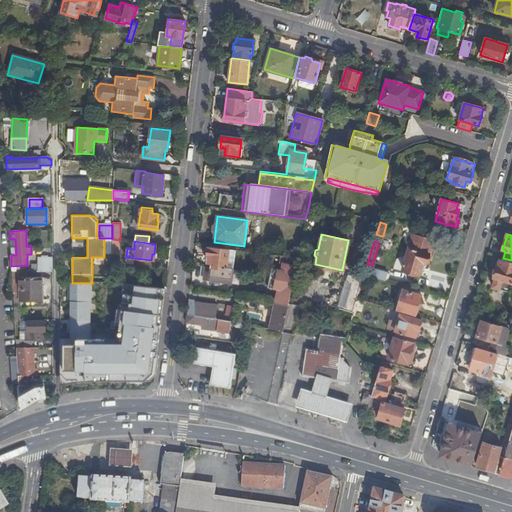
[(429,249),(411,244),(410,248),(409,248),(403,270),(419,275),(423,263),(426,264),(427,263),(429,263),(431,255),(429,254),(428,253),(429,249)]
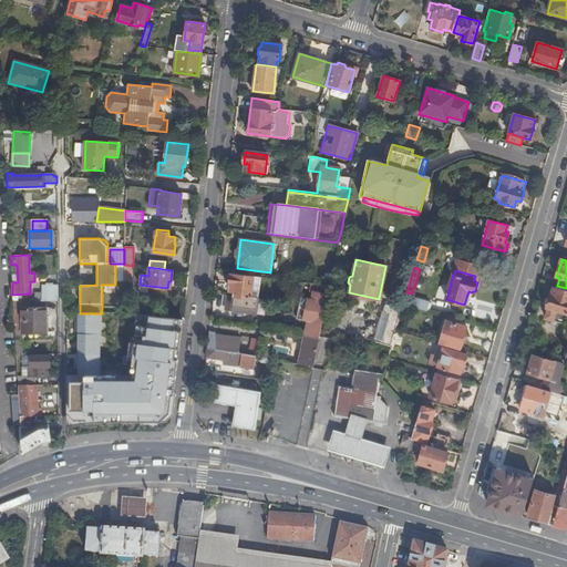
[(233,296),(257,299),(258,298),(250,297),(251,290),(258,291),(260,277),(230,274),(229,285),(235,286),(233,296)]
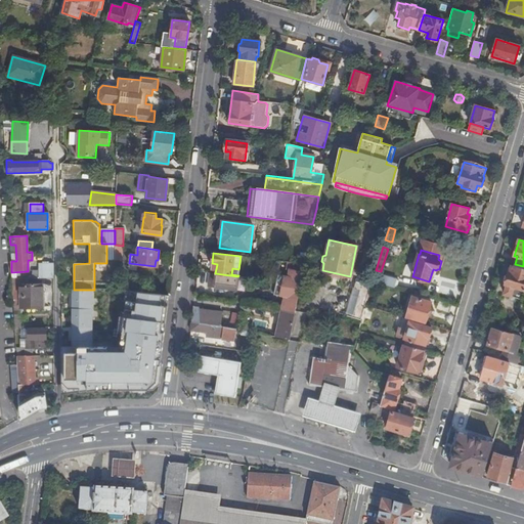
[(276,337),(290,339),(295,311),(300,285),(302,276),(304,264),(291,262),(290,269),(288,269),(287,276),(276,274),(272,293),(285,296),(276,334),(276,337)]
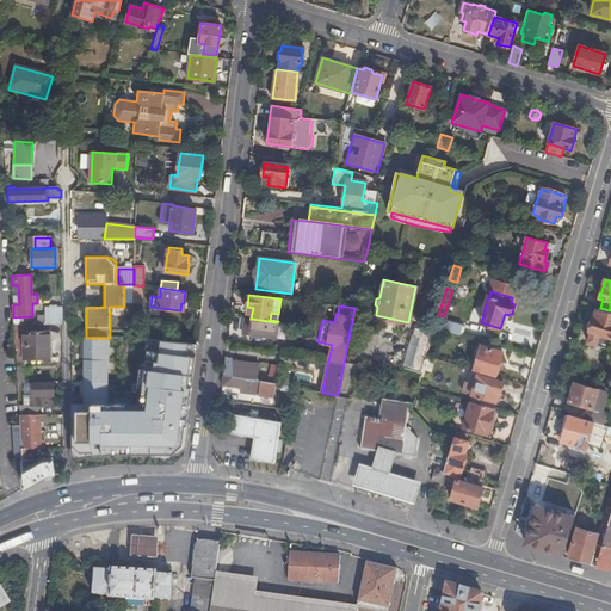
[(45,307),(45,325),(47,325),(62,325),(62,307),(45,307)]
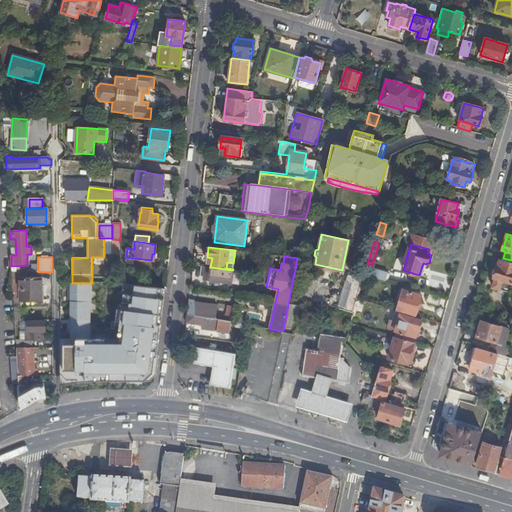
[(511,263),(500,260),(498,266),(497,266),(494,278),(495,278),(492,288),(511,294),(511,290),(511,263)]
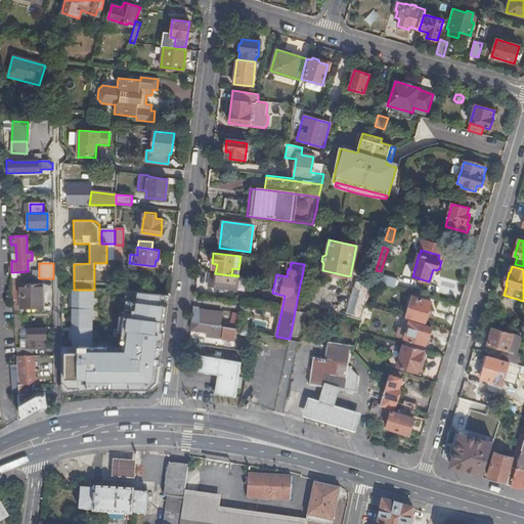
[(215,273),(210,272),(208,288),(237,292),(237,286),(236,286),(237,276),(215,273)]
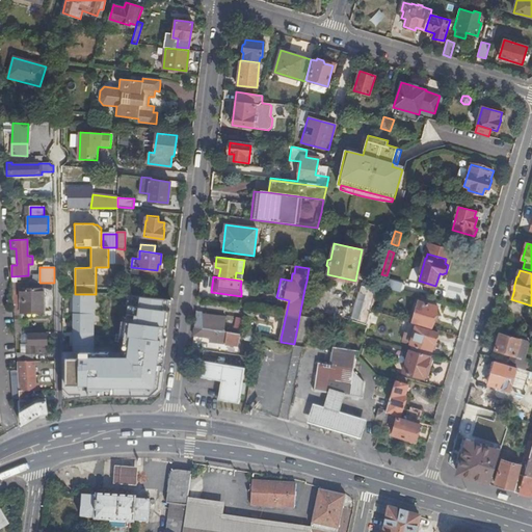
[(378,286),(403,293),(405,285),(380,277),(378,286)]
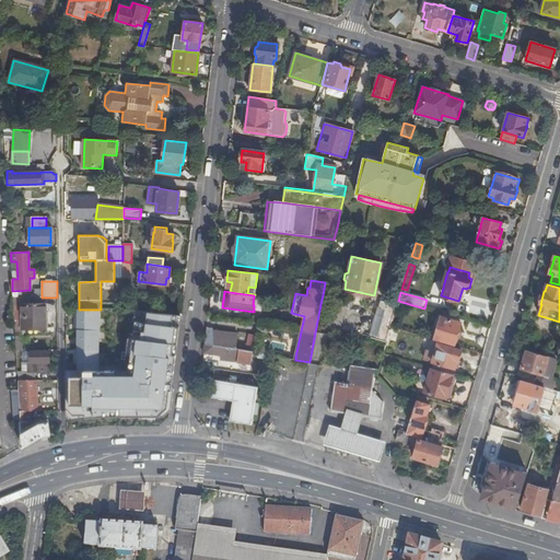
[(12,296),(14,327),(22,327),(23,328),(45,328),(45,312),(45,304),(43,304),(43,298),(42,298),(12,296)]
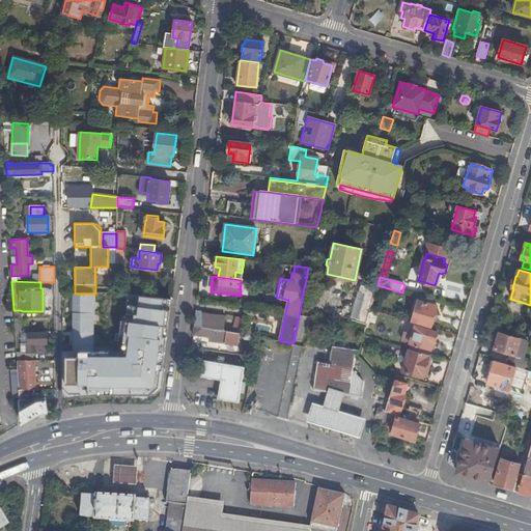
[(366,324),(370,310),(376,289),(367,287),(363,302),(357,300),(351,319),(366,324)]
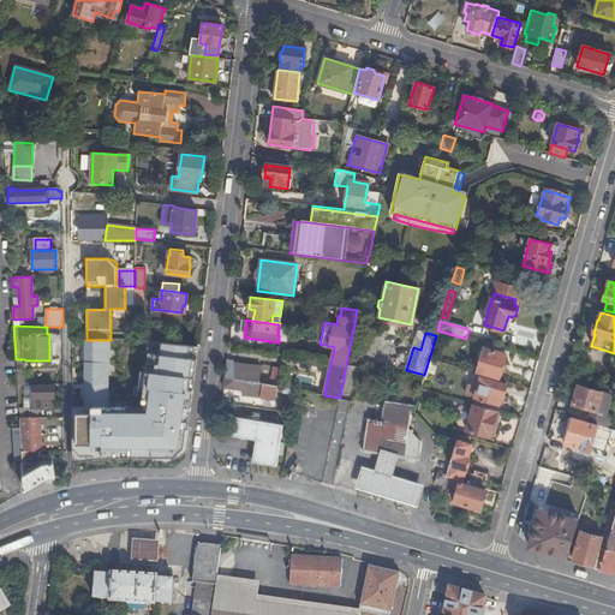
[(179,358),(180,345),(162,342),(159,376),(181,378),(184,359),(179,358)]
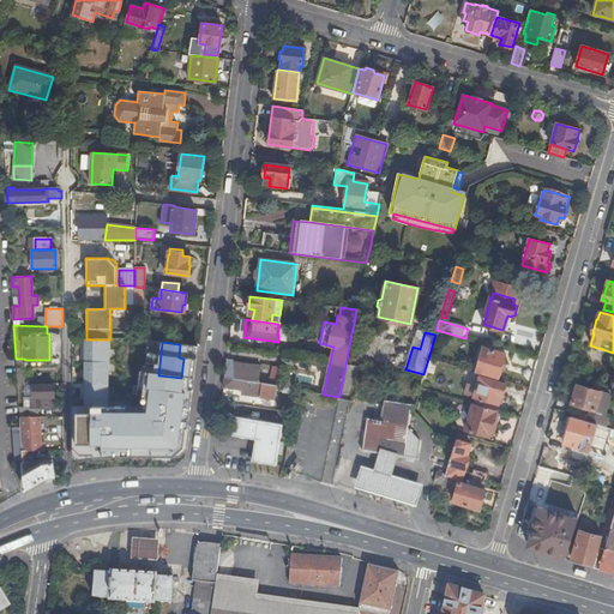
[(498,378),(505,354),(483,348),(476,372),(498,378)]
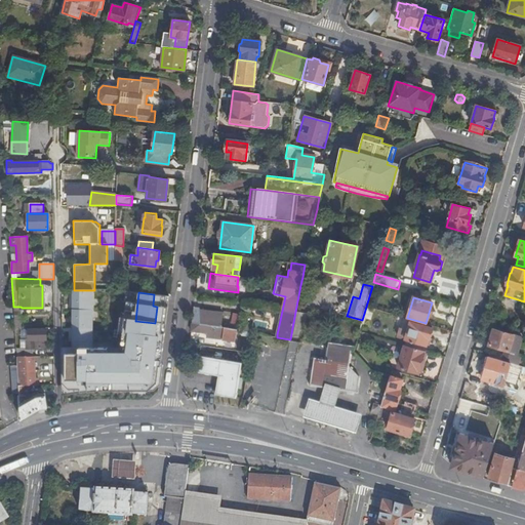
[(450,314),(453,306),(440,301),(438,310),(450,314)]
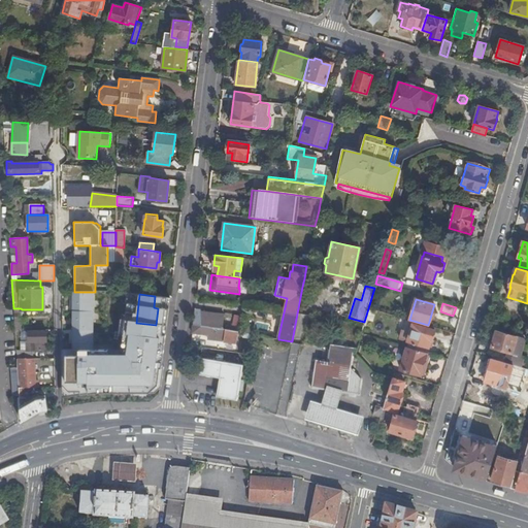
[(194,315),(193,325),(223,329),(224,316),(200,312),(200,316),(194,315)]
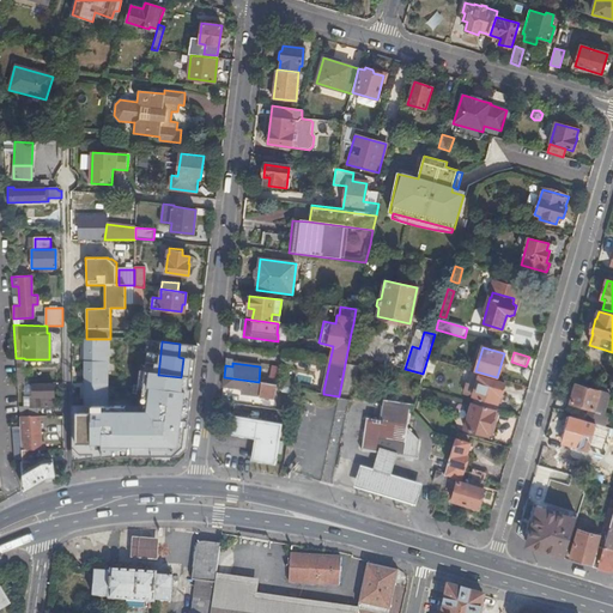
[(86,366),(86,394),(103,394),(103,366),(86,366)]
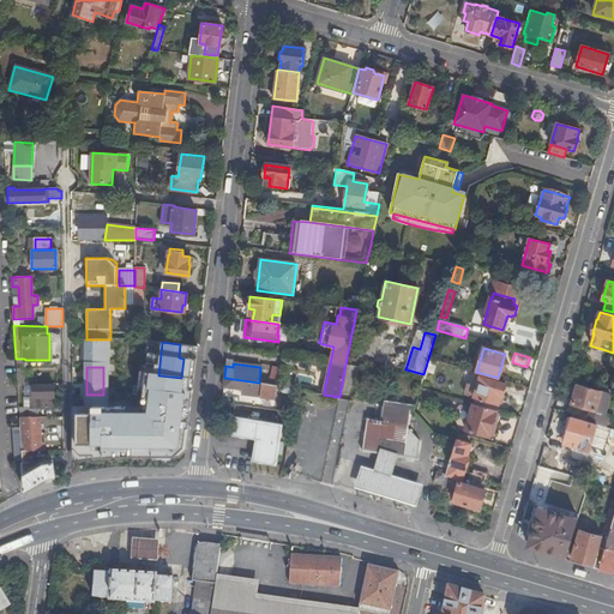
[(283,378),(274,377),(271,384),(284,386),(286,384),(282,383),(283,378)]
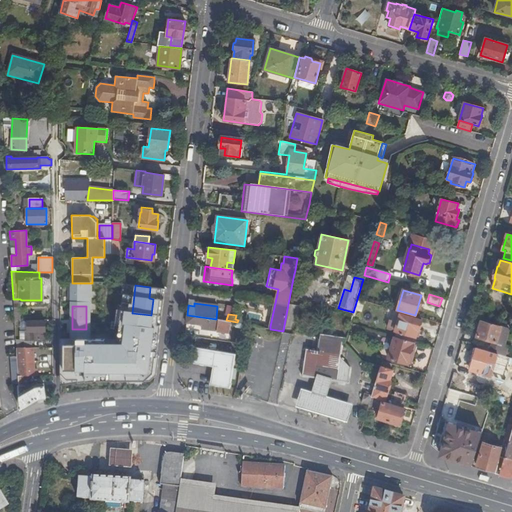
[(398,322),(395,331),(415,337),(418,330),(419,331),(422,320),(400,314),(398,322)]
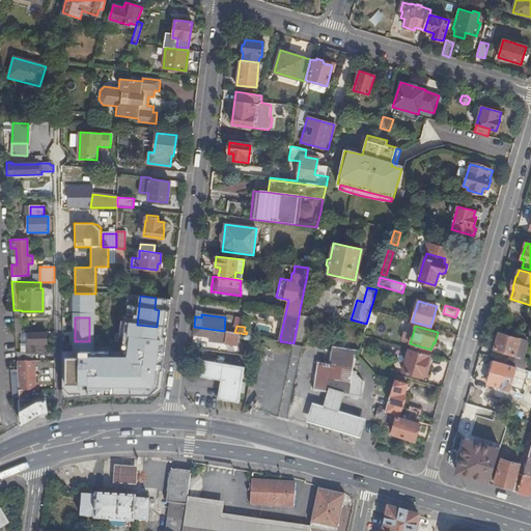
[(194,327),(193,335),(208,337),(208,340),(225,342),(225,343),(233,344),(234,332),(224,331),(194,327)]
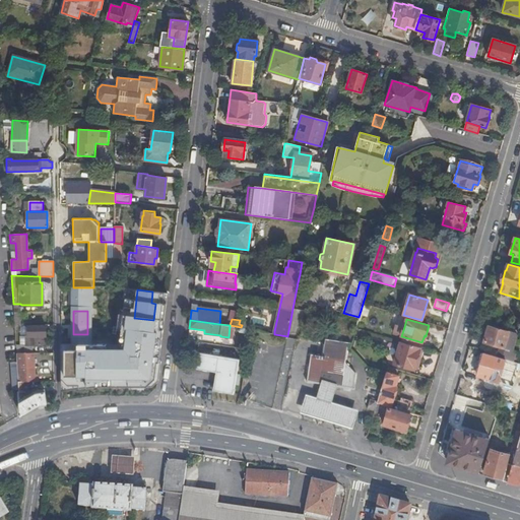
[(15,336),(16,352),(31,352),(31,345),(46,344),(46,326),(27,326),(28,336),(15,336)]
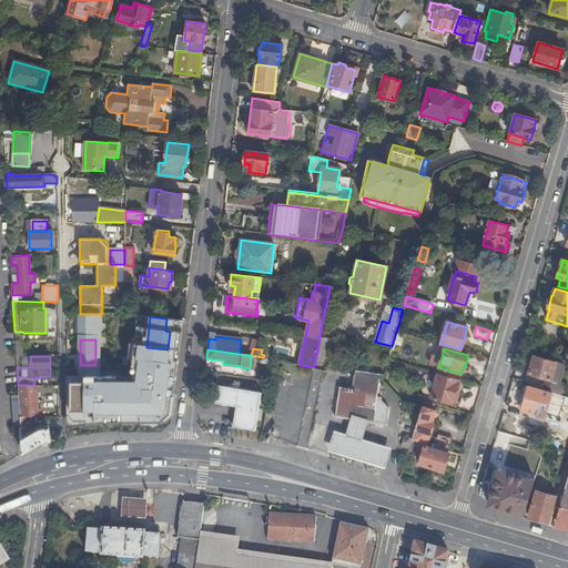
[(529,374),(547,378),(560,383),(560,382),(565,365),(534,356),(529,374)]
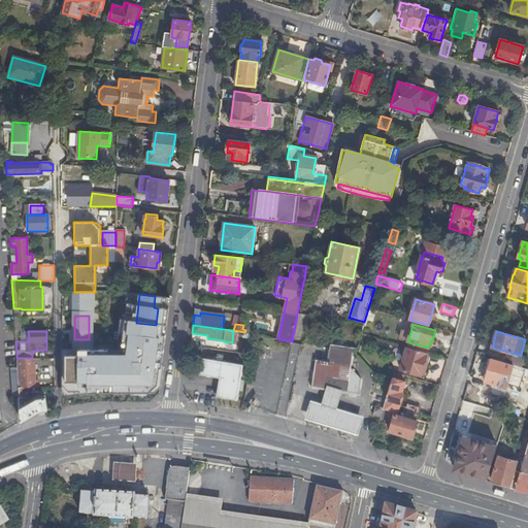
[(353,354),(355,354),(360,337),(352,336),(351,348),(330,344),(329,351),(353,354)]
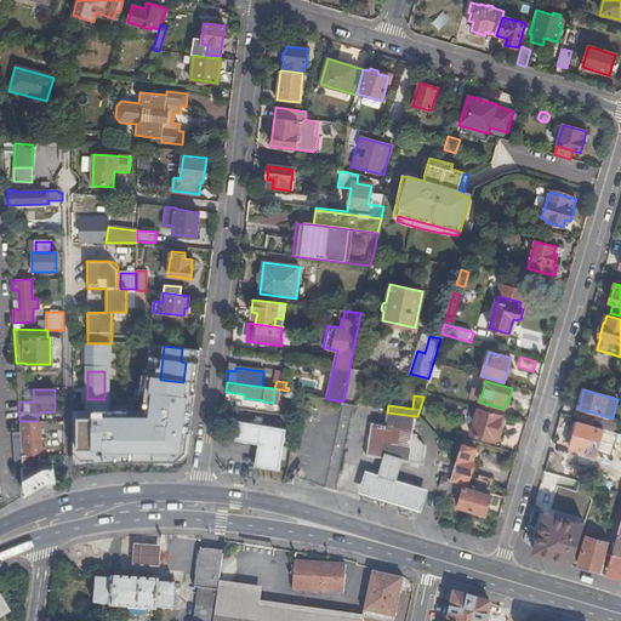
[(104,399),(87,399),(86,399),(86,412),(87,412),(104,412),(104,399)]
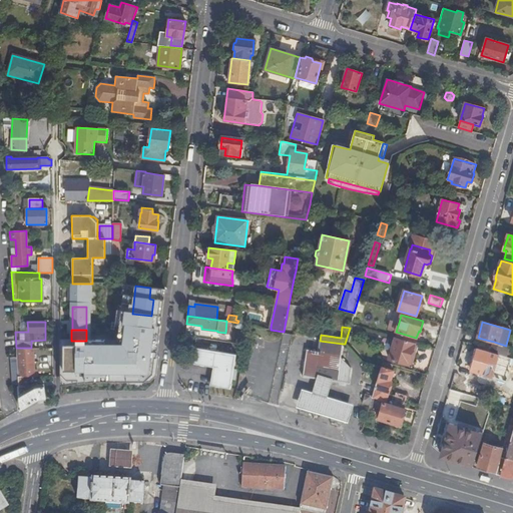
[(415,345),(415,343),(396,337),(389,358),(409,364),(413,352),(415,353),(417,345),(415,345)]
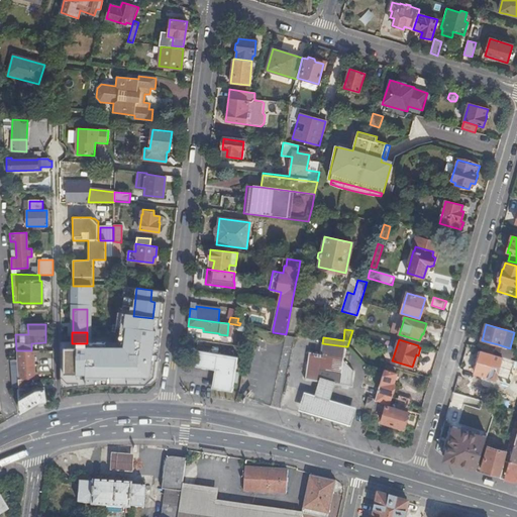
[(87,343),(73,343),(72,378),(87,379),(87,343)]
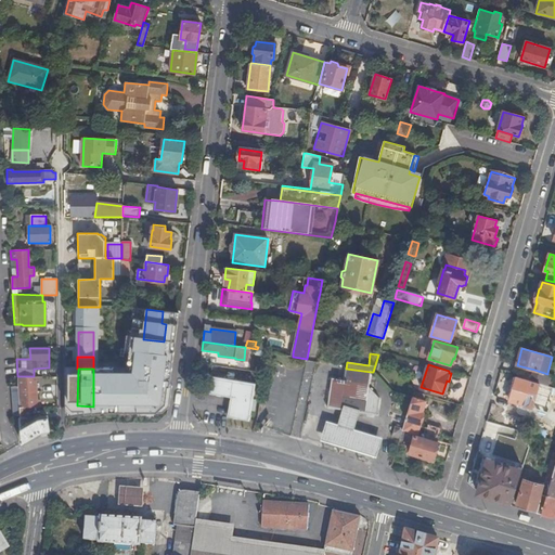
[(362,383),(369,389),(371,372),(346,369),(344,381),(362,383)]
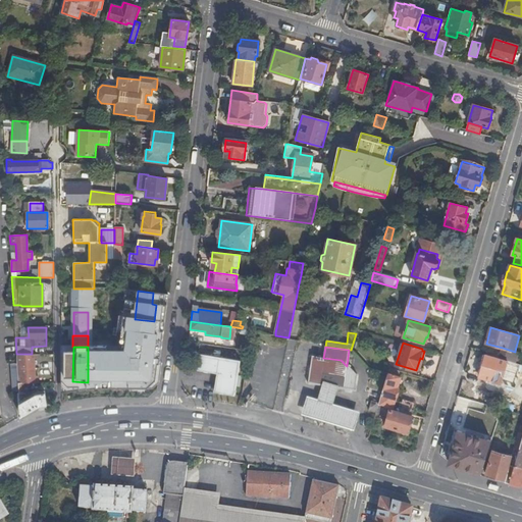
[(500,359),(508,361),(516,363),(519,353),(515,351),(515,352),(503,348),(500,359)]
